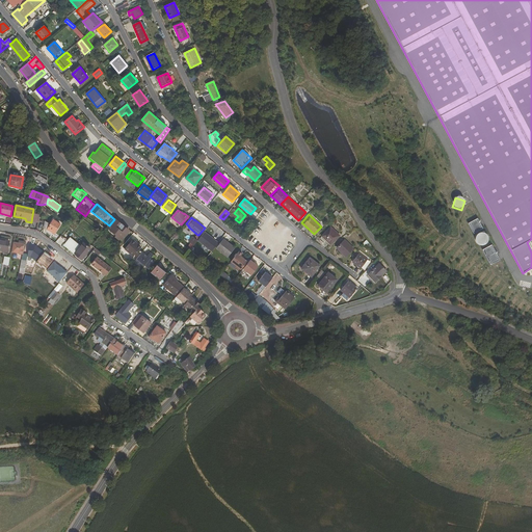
[(44,227),(54,234),(60,224),(53,220),(50,224),(45,221),(44,227)]
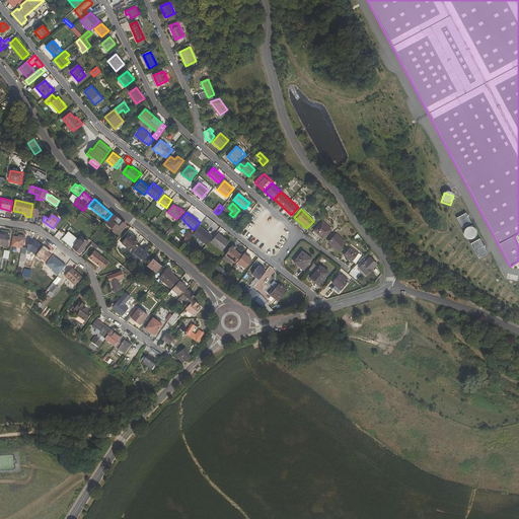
[(106,225),(120,235),(125,228),(123,226),(125,223),(116,215),(106,225)]
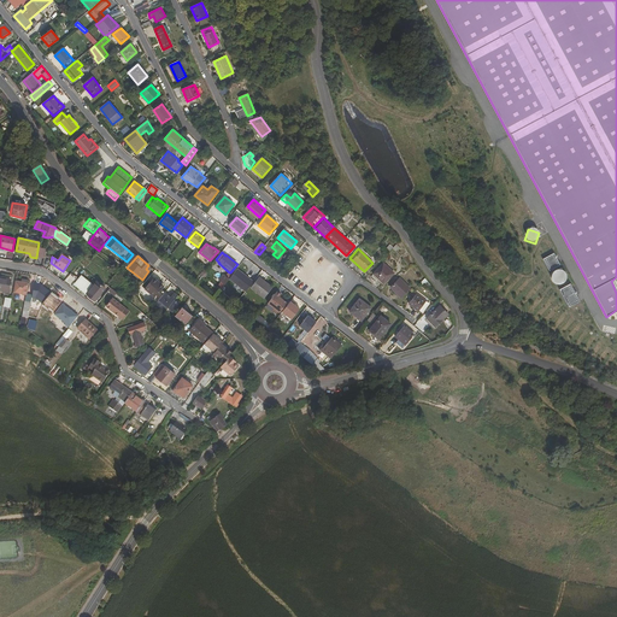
[(554,256),(542,260),(554,288),(566,283),(560,269),(559,269),(554,256)]
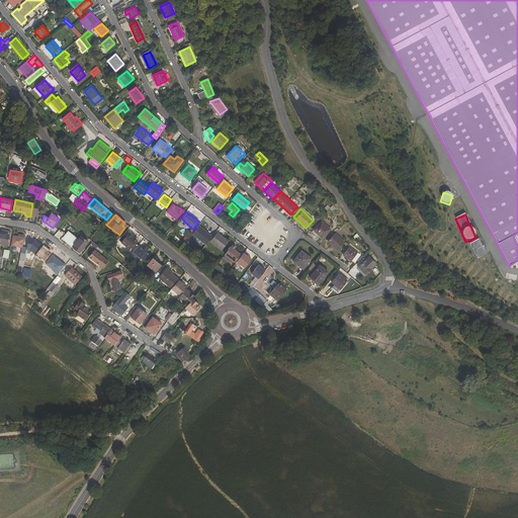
[(323,238),(331,230),(323,221),(314,230),(323,238)]
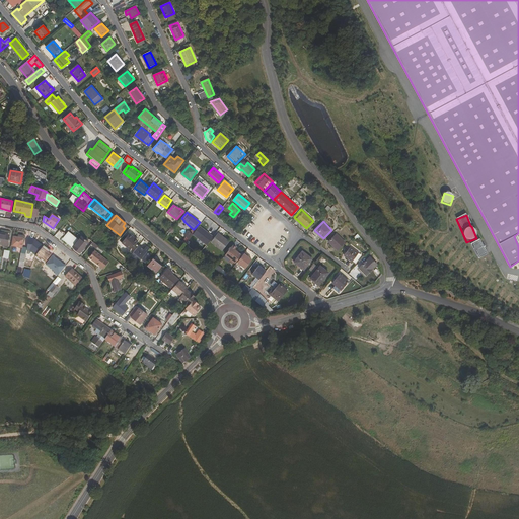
[(186,244),(196,231),(194,229),(193,229),(182,242),(186,244)]
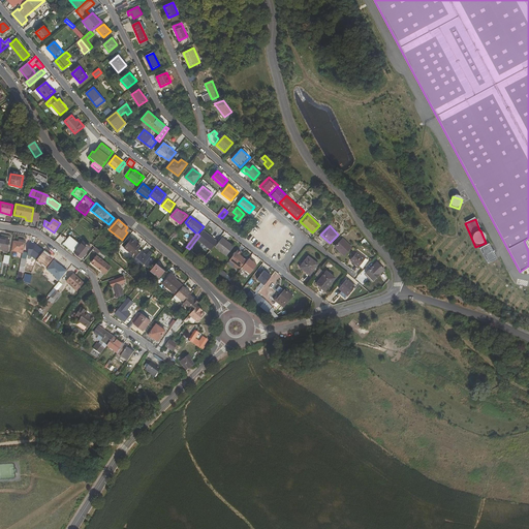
[(0,238),(0,250),(7,252),(10,240),(0,238)]
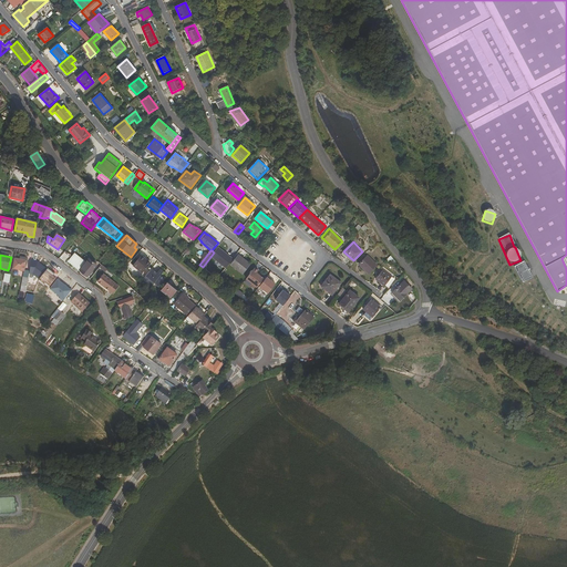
[(75,255),(69,261),(88,277),(98,265),(90,259),(85,264),(75,255)]
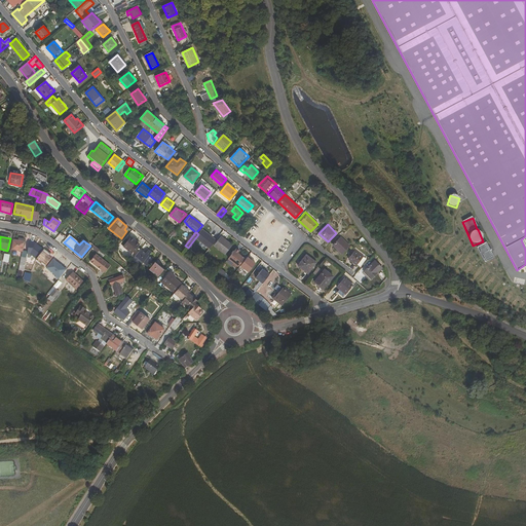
[(196,242),(205,250),(210,245),(200,236),(196,242)]
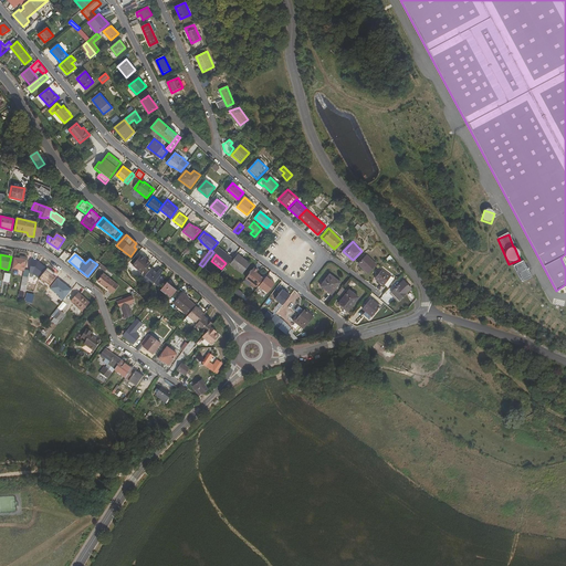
[(230,264),(242,273),(250,263),(239,254),(230,264)]
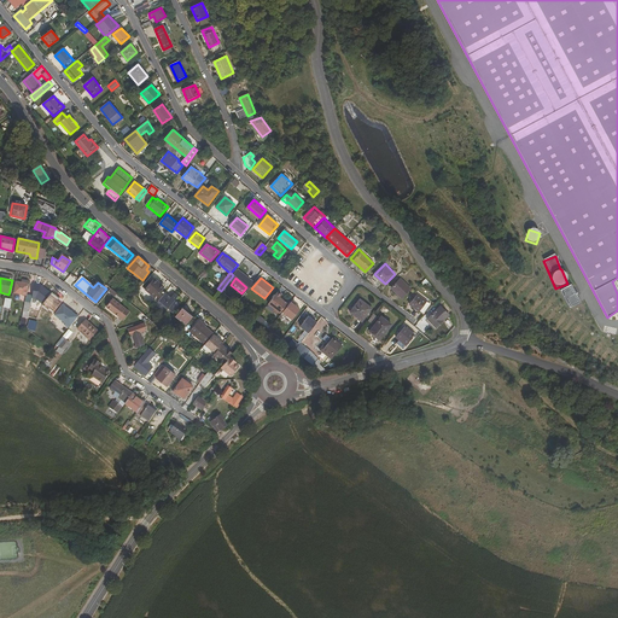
[(163,289),(157,284),(158,283),(155,279),(145,290),(155,298),(163,289)]
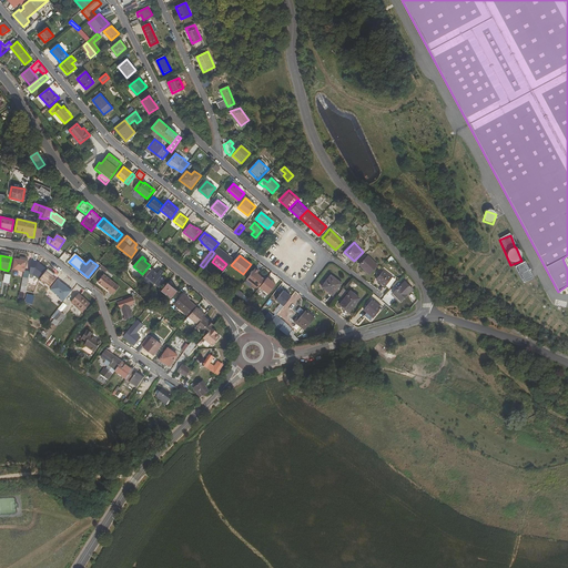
[(377,265),(368,256),(359,264),(369,274),(377,265)]
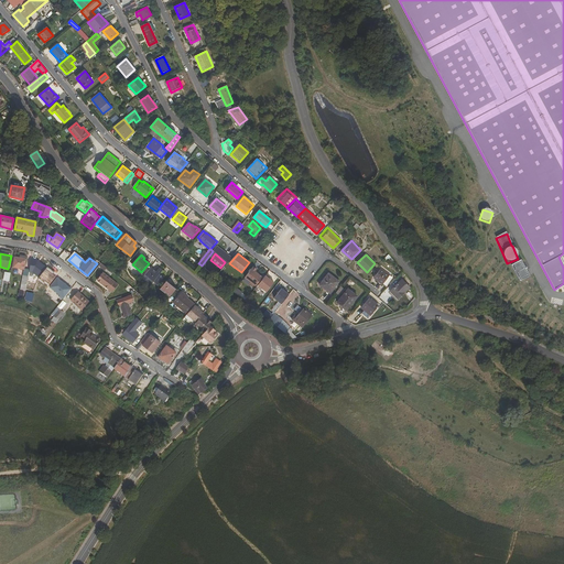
[(25,260),(14,258),(12,268),(24,270),(25,260)]
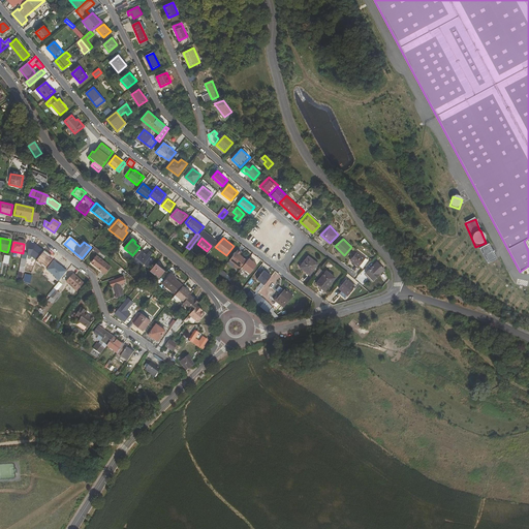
[(35,261),(43,250),(34,243),(28,242),(26,256),(30,257),(35,261)]
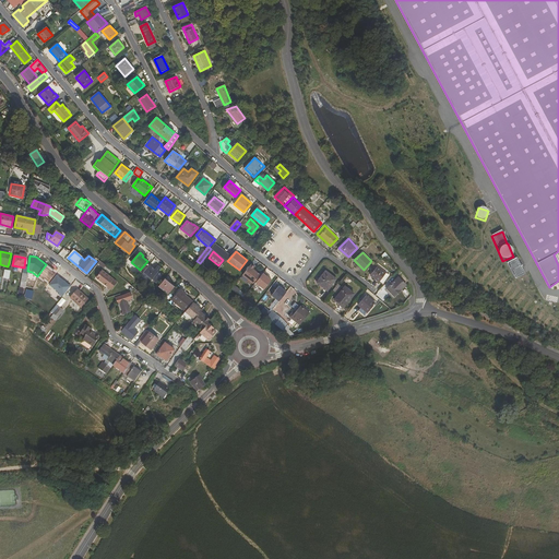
[(516,259),(507,263),(510,272),(520,268),(516,259)]
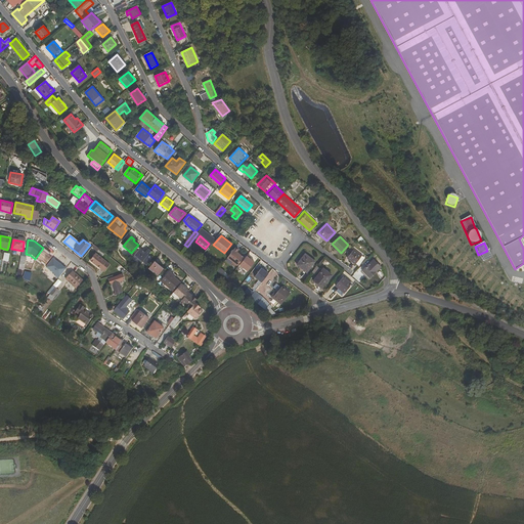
[(239,250),(235,248),(228,257),(237,265),(244,257),(237,252),(239,250)]
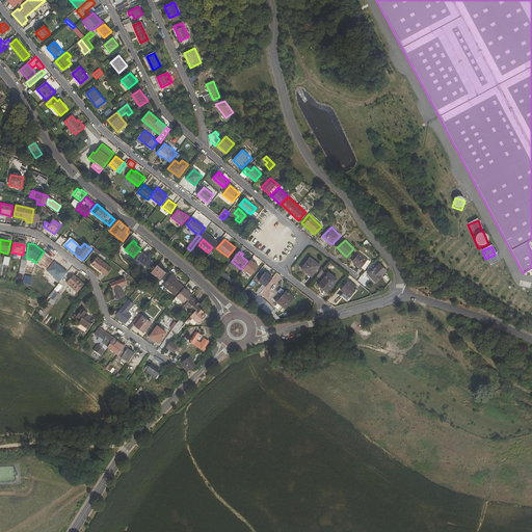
[(155,262),(151,259),(154,256),(151,253),(148,257),(142,253),(135,261),(142,268),(144,266),(149,269),(155,262)]
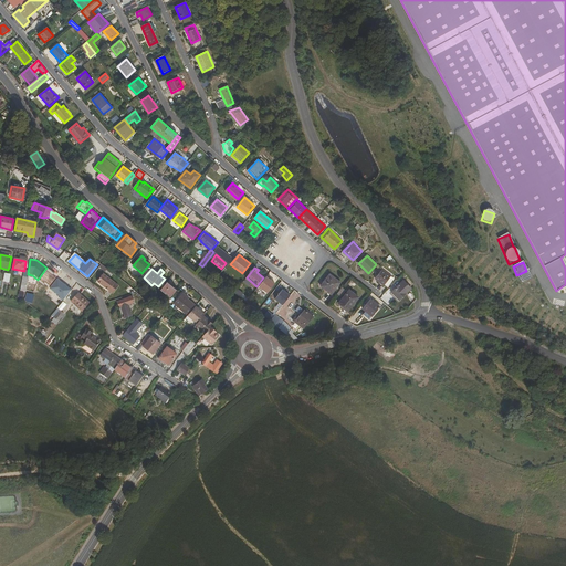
[(383,270),(375,279),(389,290),(397,281),(398,281),(383,270)]
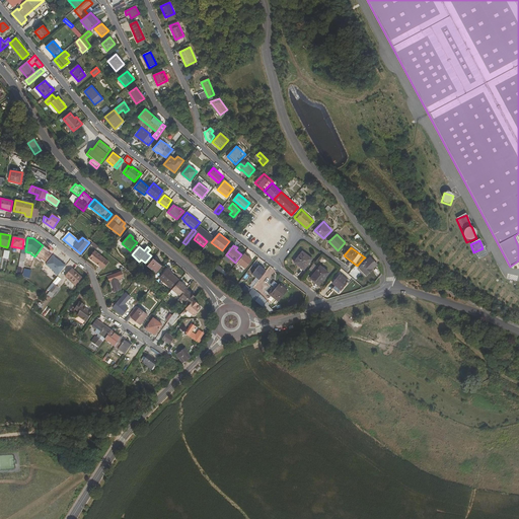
[(89,257),(103,269),(108,262),(94,250),(89,257)]
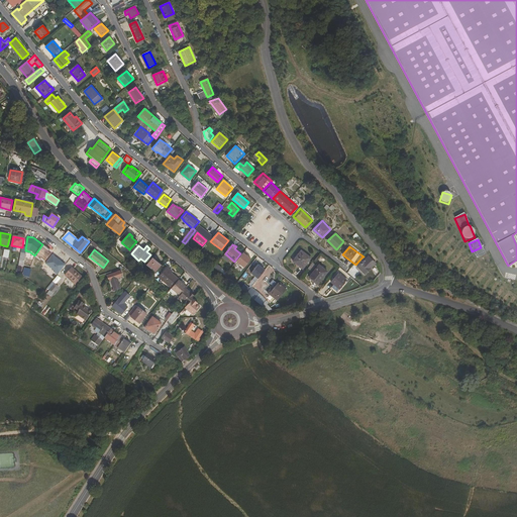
[(293,262),(303,269),(311,259),(301,250),(293,262)]
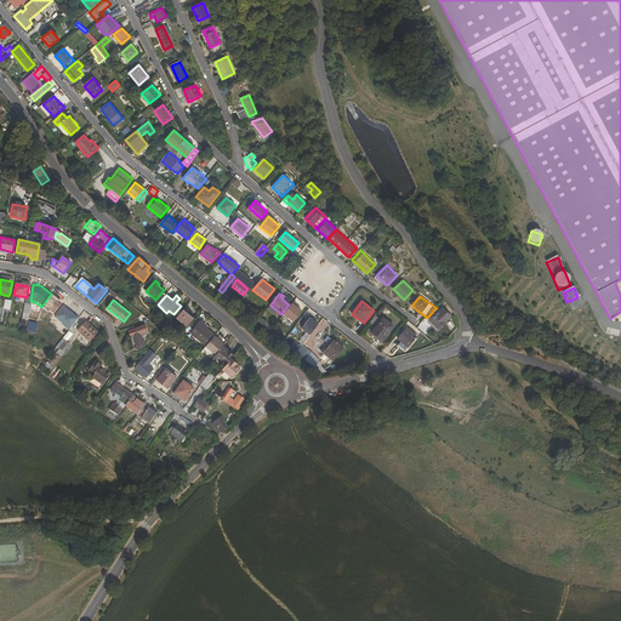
[(451,317),(443,308),(444,306),(442,303),(437,308),(436,308),(439,312),(429,320),(438,329),(451,317)]
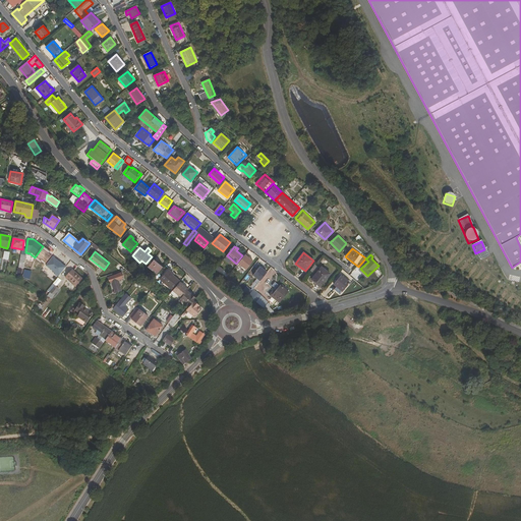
[(252,262),(245,255),(238,264),(246,270),(252,262)]
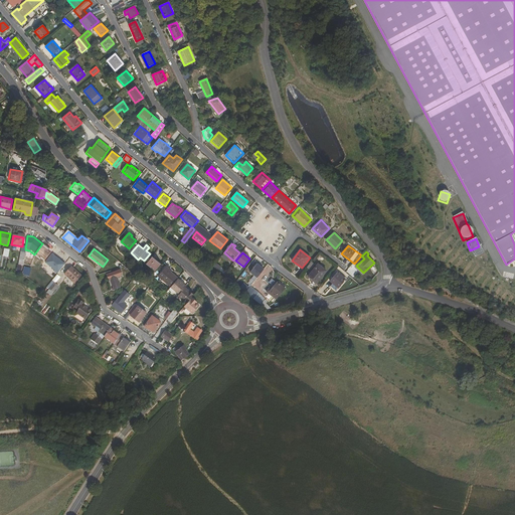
[(63,264),(51,253),(44,263),(56,273),(63,264)]
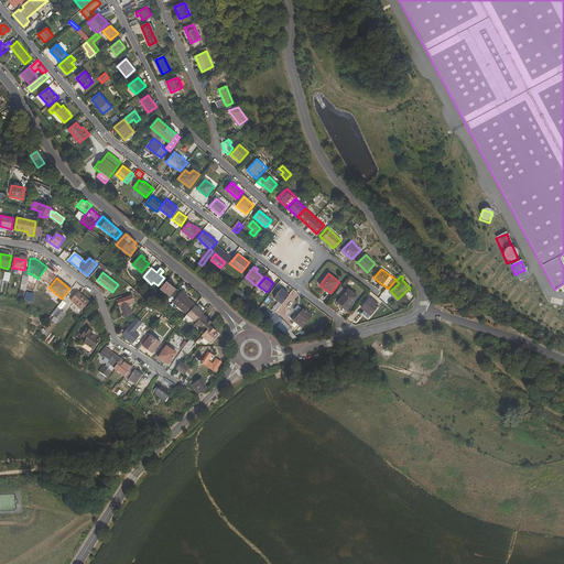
[(170,297),(176,289),(166,281),(160,289),(170,297)]
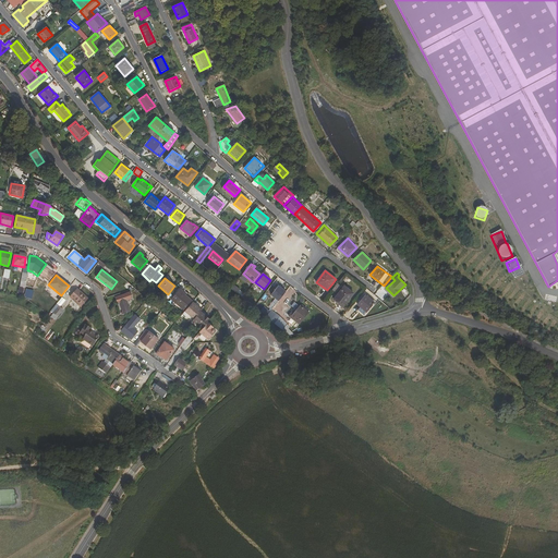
[(338,283),(332,290),(336,293),(341,286),(338,283)]
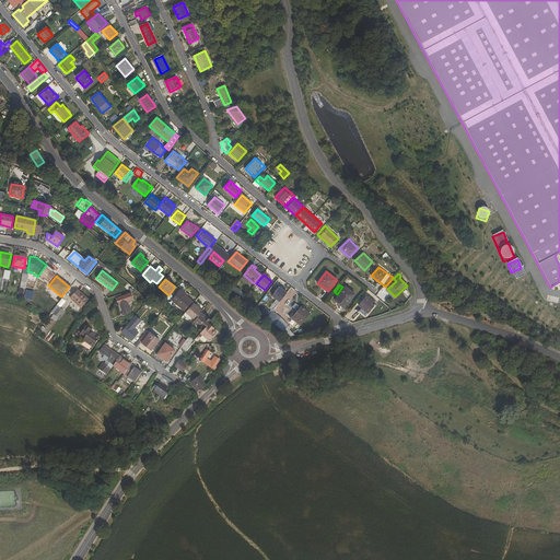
[(287,293),(279,287),(272,296),(280,302),(287,293)]
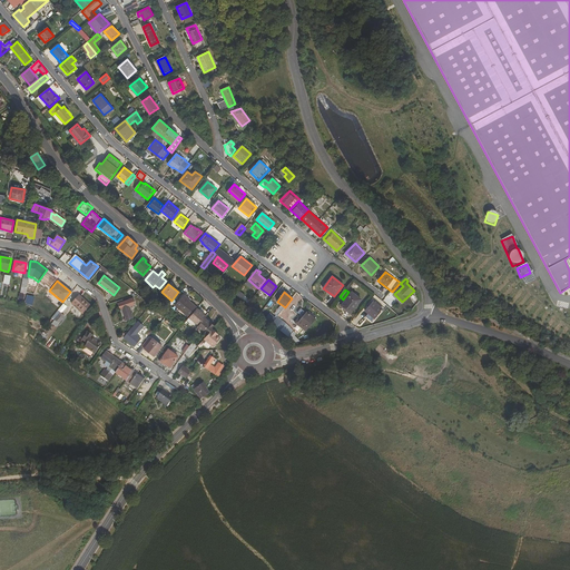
[(351,314),(362,300),(352,292),(341,306),(351,314)]
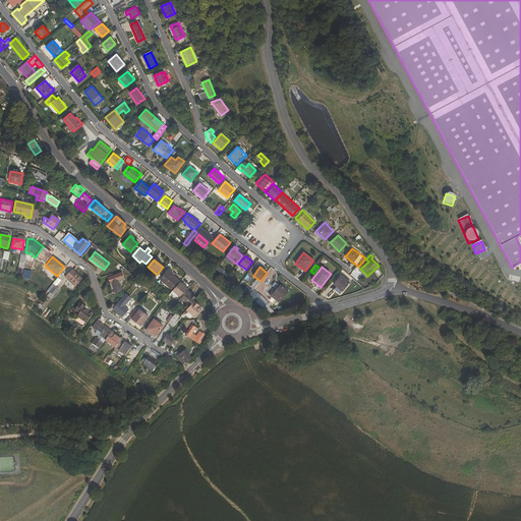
[(65,278),(75,287),(82,280),(72,270),(65,278)]
